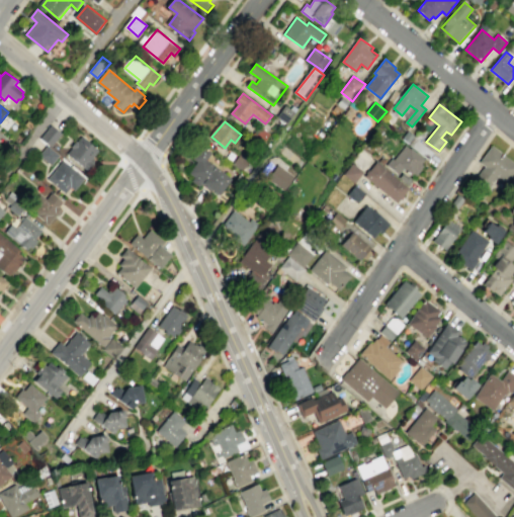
[(41,139),(53,125),(63,135),(53,147),(41,139)]
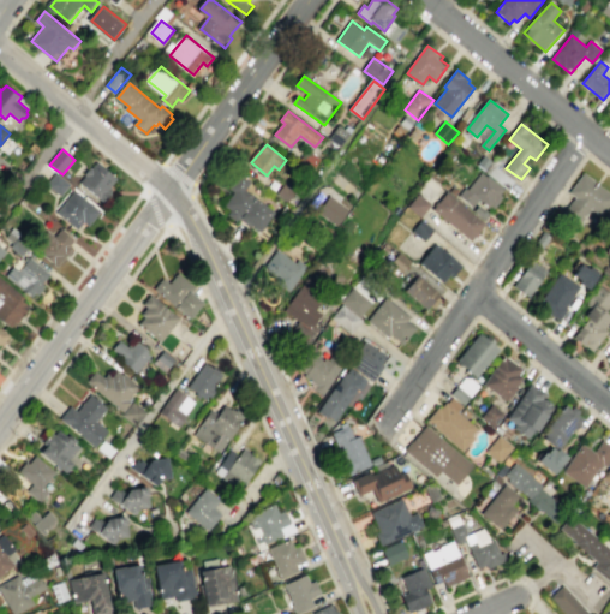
[(300,162),(310,150),(322,159),(314,172),(300,162)]
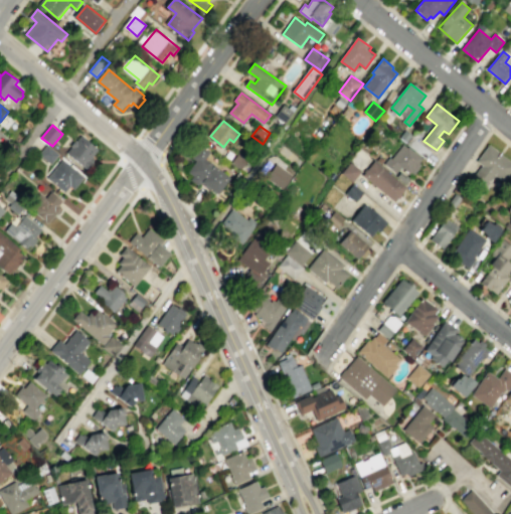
[(67,153),(72,147),(71,146),(76,141),(77,142),(82,136),(100,150),(91,160),(95,163),(89,170),(67,153)]
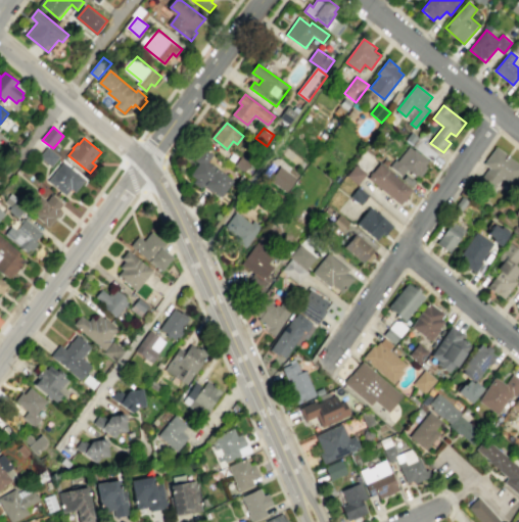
[(417,149),(433,161),(439,154),(422,142),(417,149)]
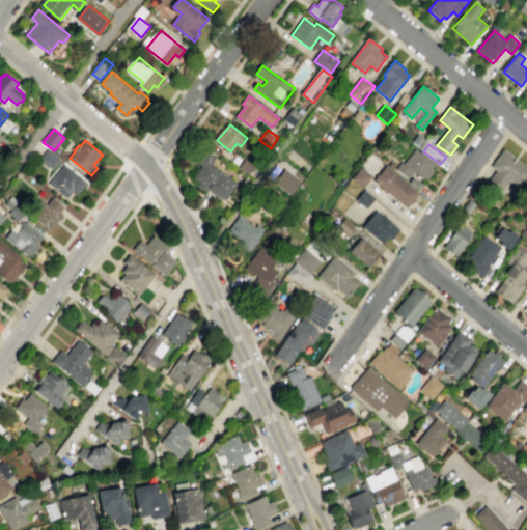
[(405,164),(418,148),(437,164),(434,168),(436,170),(426,183),(415,173),(410,179),(398,170),(404,163),(405,164)]
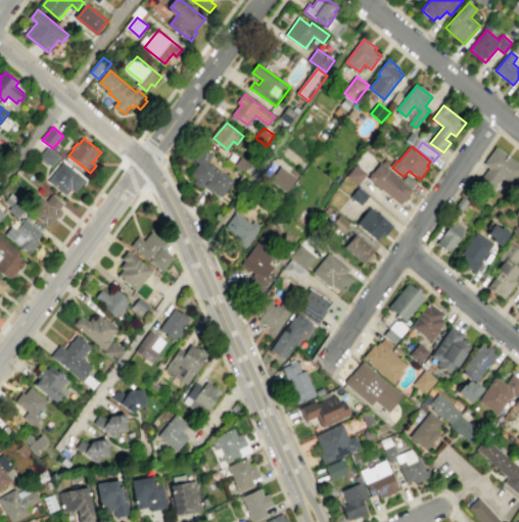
[(41,157),(49,147),(61,157),(53,168),(41,157)]
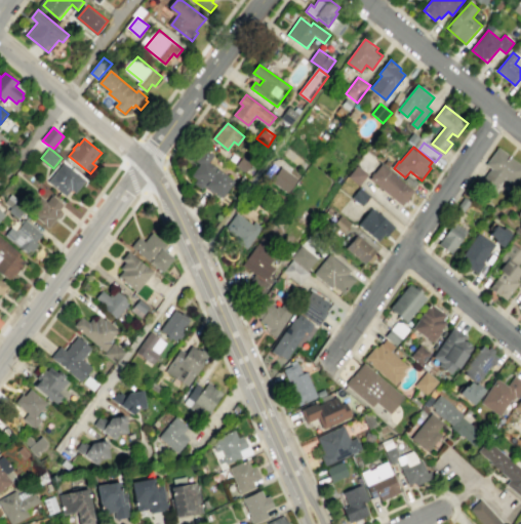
[(501,148),(520,165),(520,178),(515,186),(507,179),(501,188),(487,176),(493,168),(487,164),(501,148)]
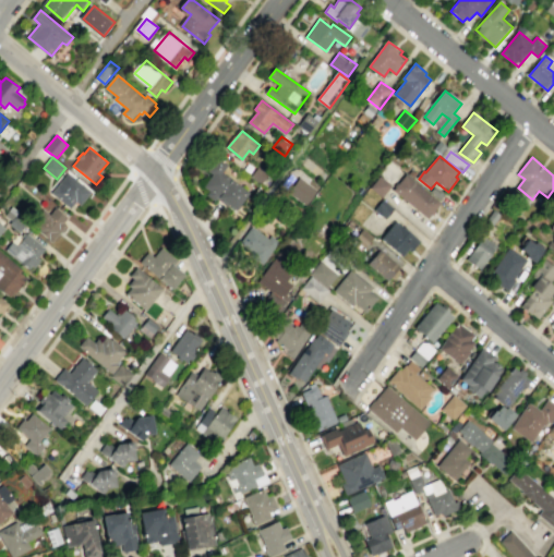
[(212,192),(205,186),(215,174),(209,171),(219,159),(228,166),(224,172),(251,193),(237,212),(218,196),(215,201),(208,196),(212,192)]
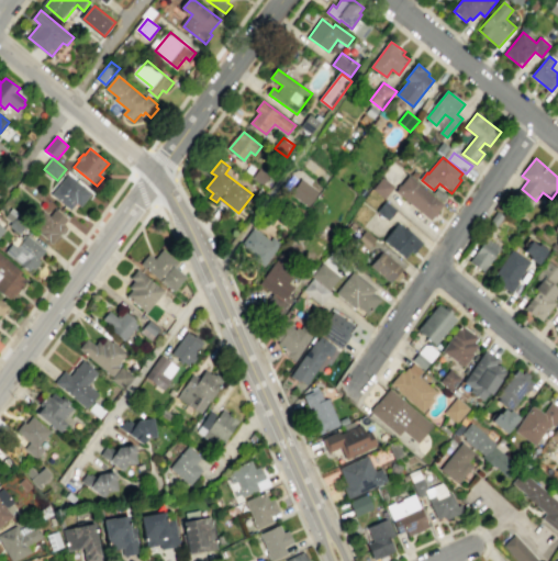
[(255,178),(263,167),(274,175),(266,186),(255,178)]
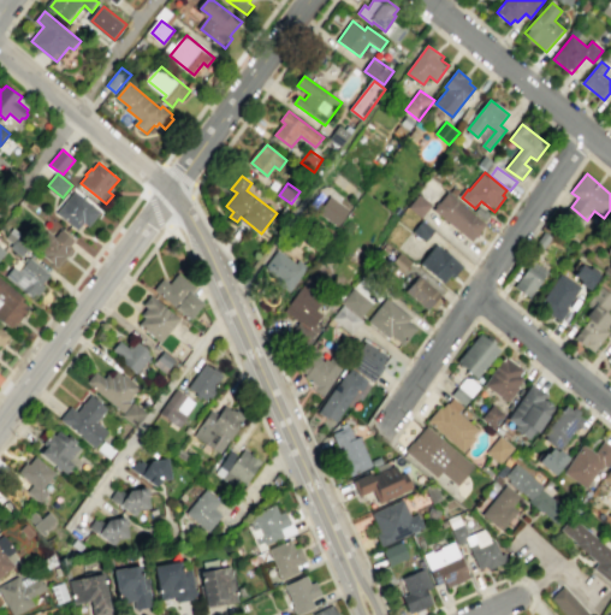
[(58,214),(77,191),(96,208),(102,213),(90,228),(84,224),(78,230),(58,214)]
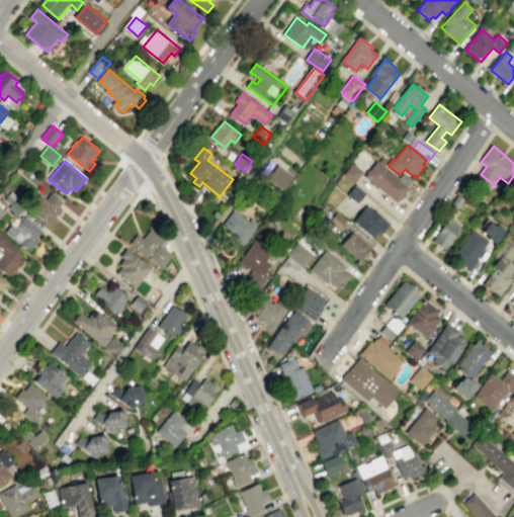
[(366,177),(378,163),(410,188),(398,203),(366,177)]
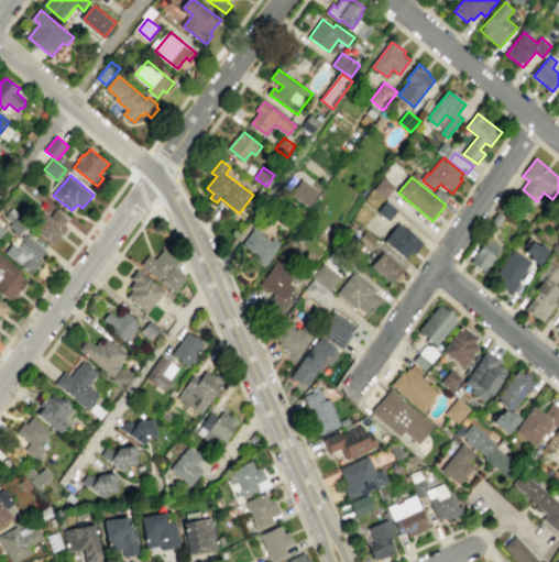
[(293,195),(304,178),(322,193),(311,208),(293,195)]
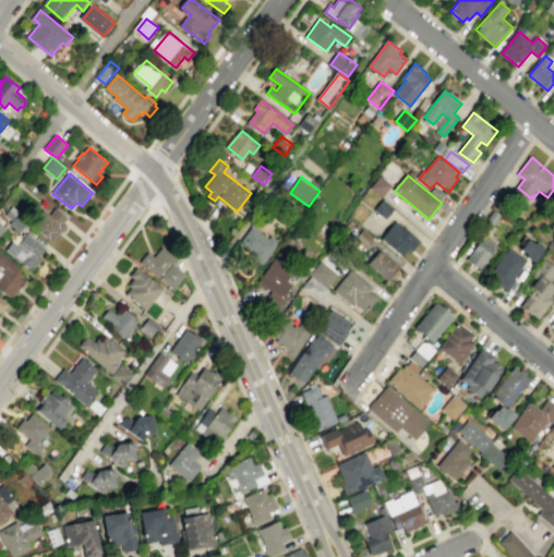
[(373,189),(382,177),(394,185),(384,197),(373,189)]
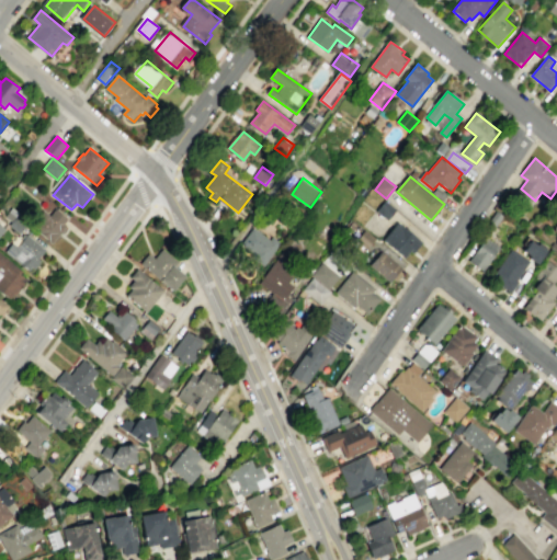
[(378,212),(386,202),(397,210),(389,220),(378,212)]
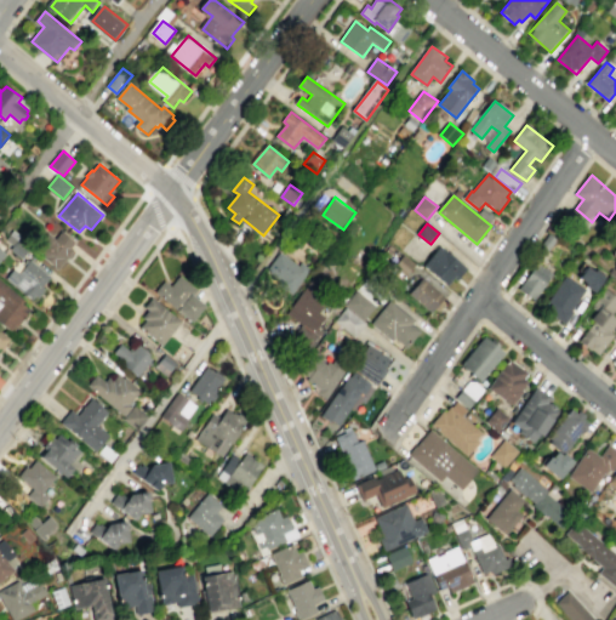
[(61,271),(45,257),(62,238),(66,233),(79,244),(75,249),(78,251),(61,271)]
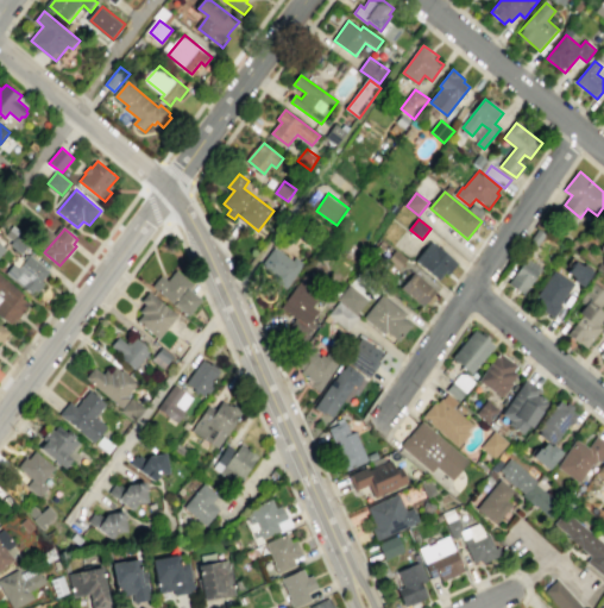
[(533,240),(540,230),(548,236),(540,246),(533,240)]
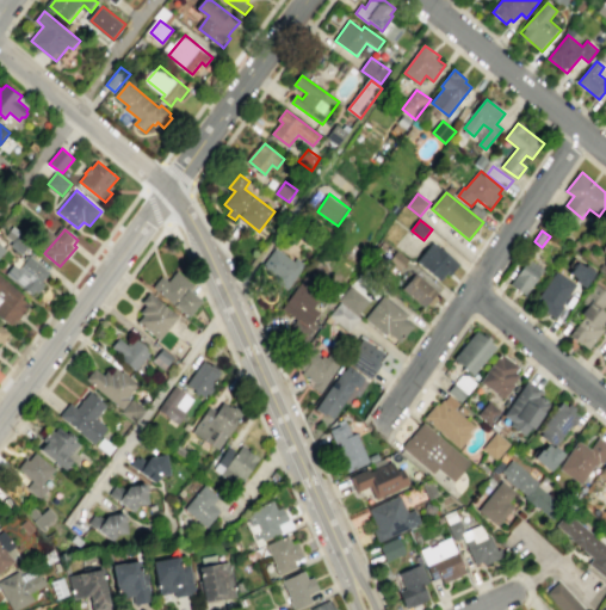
[(14,246),(22,238),(33,247),(26,256),(14,246)]
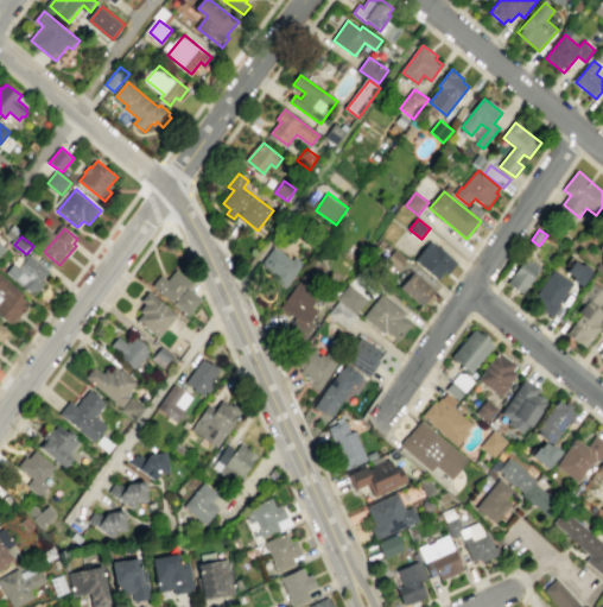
[(0,261),(0,240),(11,250),(0,261)]
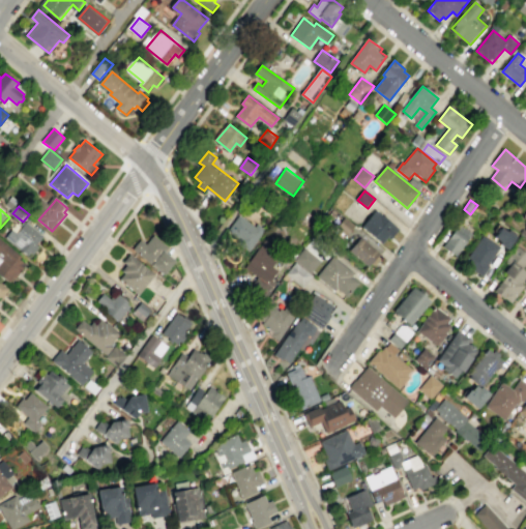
[(362,227),(376,210),(398,227),(384,244),(362,227)]
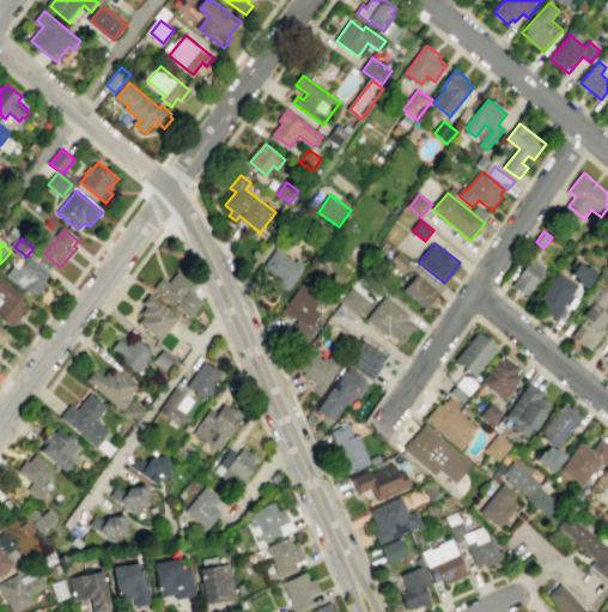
[(289,291),(275,282),(279,278),(265,267),(279,249),(305,268),(289,291)]
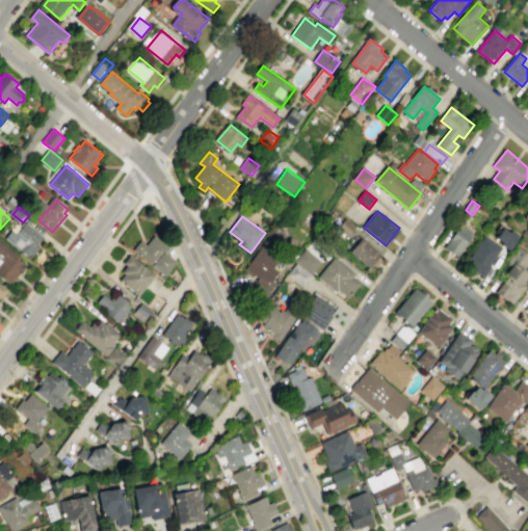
[(340,229),(348,218),(358,227),(349,236),(340,229)]
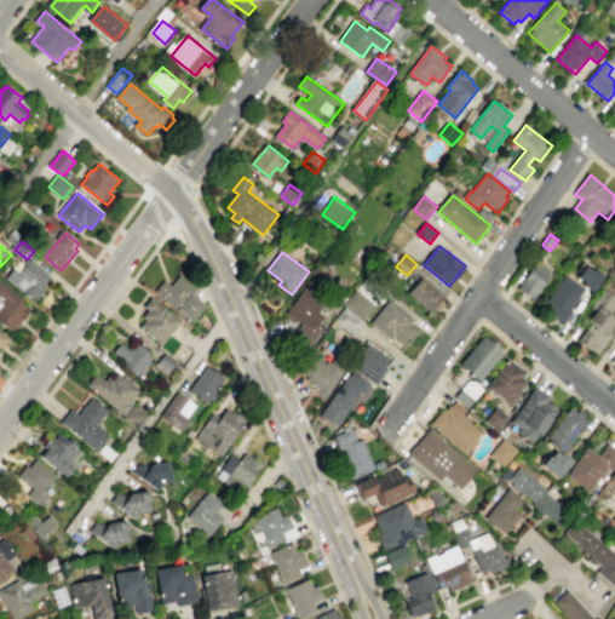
[(33,261),(55,278),(36,301),(15,284),(10,280),(18,269),(23,274),(33,261)]
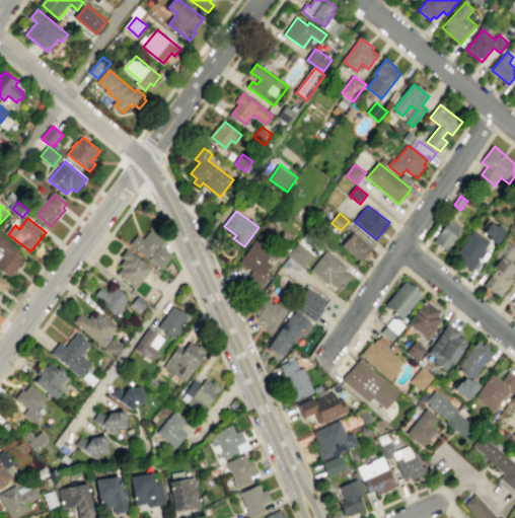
[(435,241),(451,219),(463,229),(448,250),(435,241)]
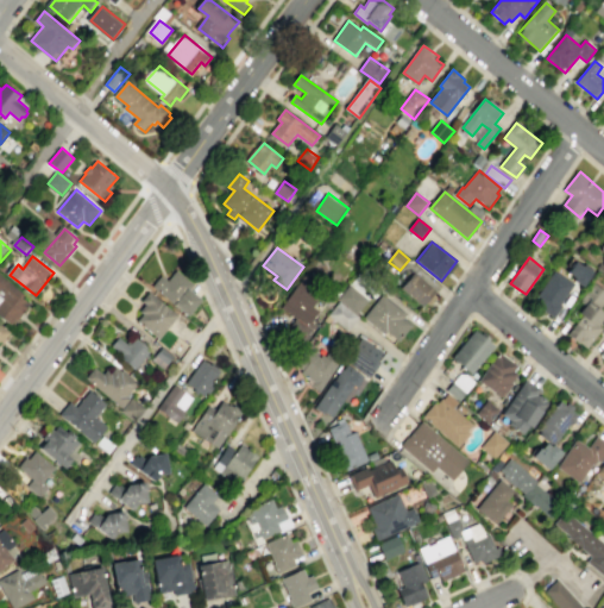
[(585,287),(567,276),(577,261),(595,273),(585,287)]
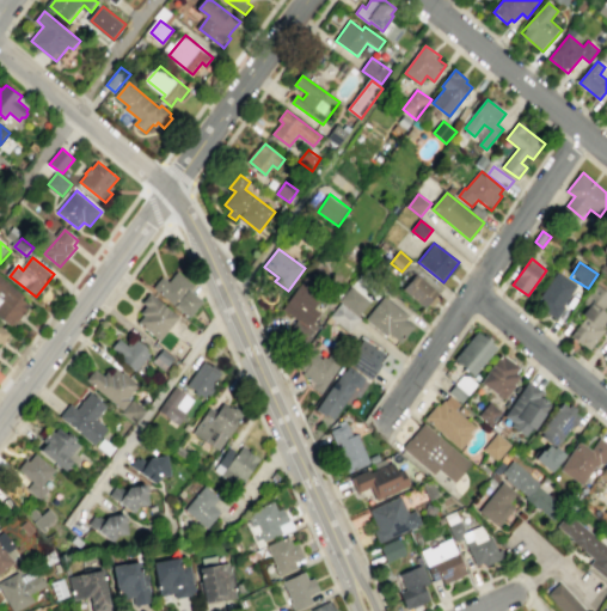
[(284,312),(299,321),(286,341),(302,353),(319,327),(314,323),(322,312),(317,309),(320,303),(311,295),(322,280),(310,273),(284,312)]
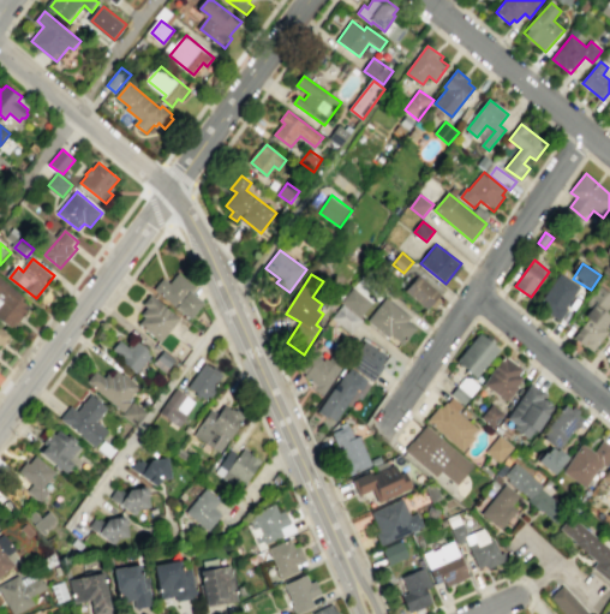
[(539,308),(561,274),(581,287),(558,321),(539,308)]
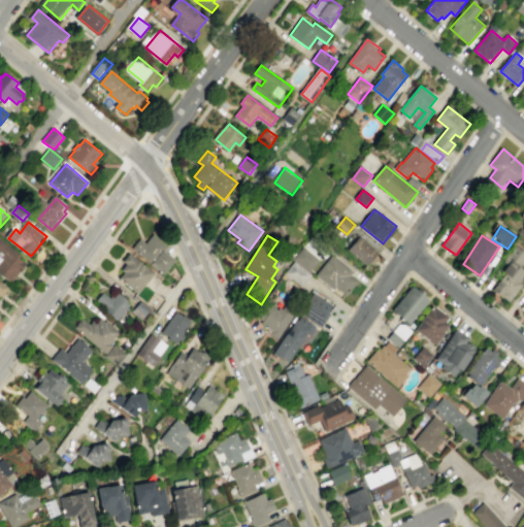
[(0,266),(6,259),(0,254),(0,236),(25,256),(23,259),(28,263),(12,283),(0,272),(0,266)]
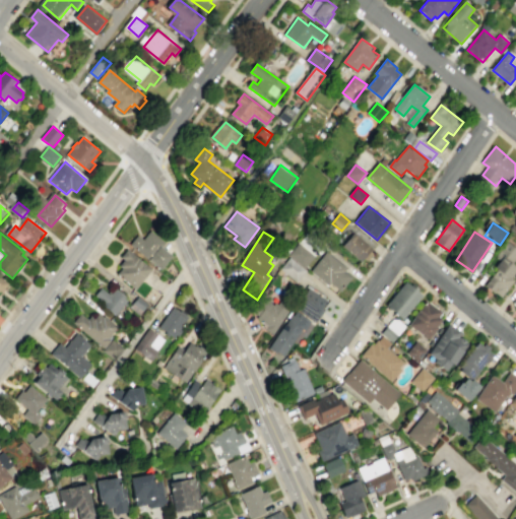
[(153,233),(168,245),(165,249),(175,257),(164,271),(153,262),(138,250),(133,246),(141,236),(146,241),(153,233)]
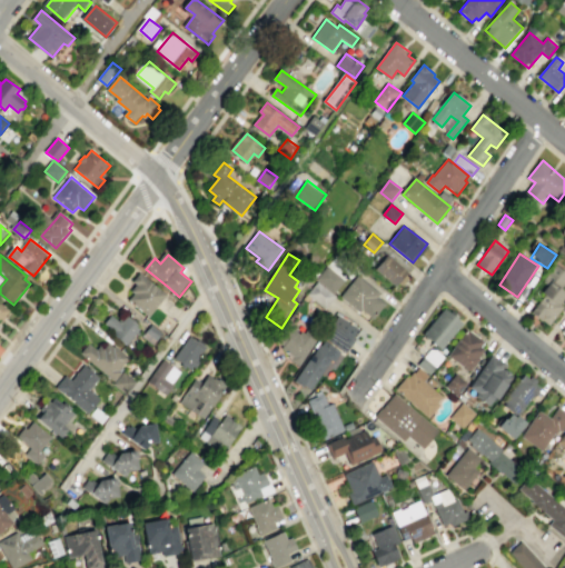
[(376,269),(389,255),(409,271),(397,287),(376,269)]
